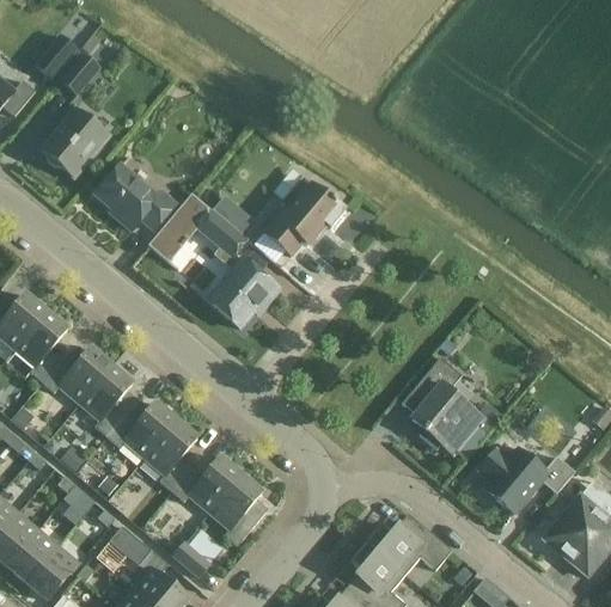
[(48,50),(35,66),(53,80),(79,49),(61,34),(48,50)]
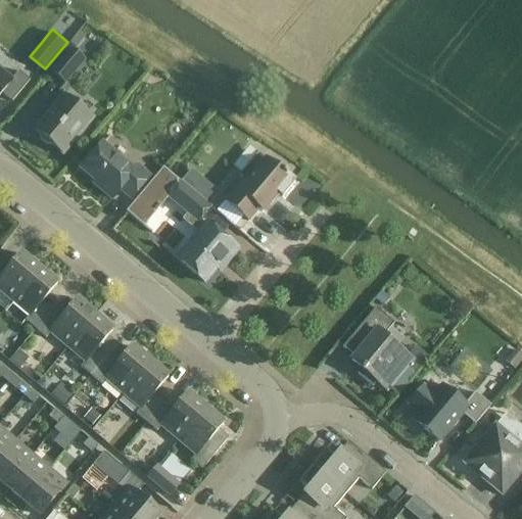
[(66,81),(85,58),(70,46),(52,68),(66,81)]
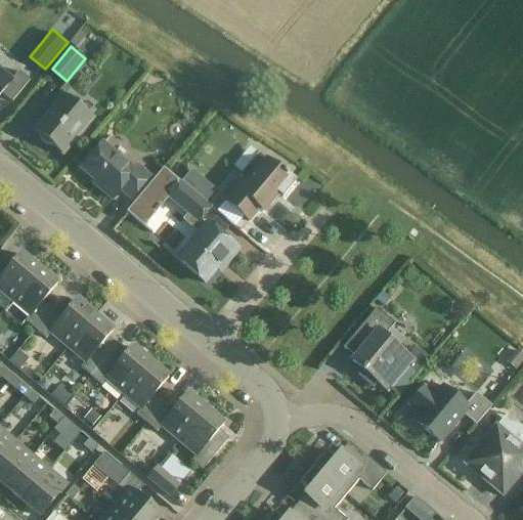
[(0,67),(0,93),(3,90),(13,99),(31,78),(19,69),(12,77),(0,67)]
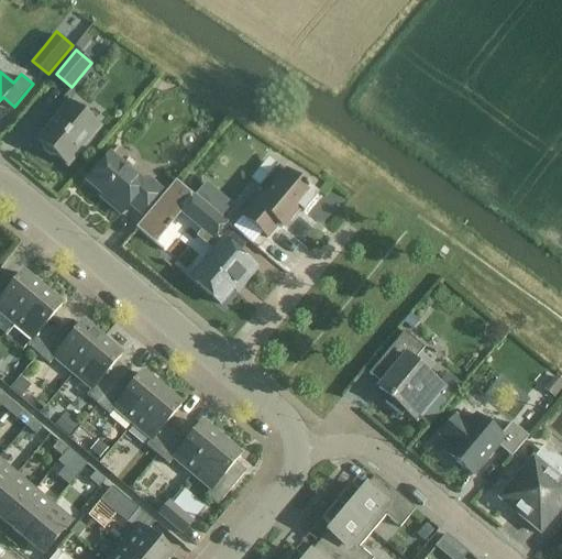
[(39,136),(68,162),(99,124),(69,100),(39,136)]
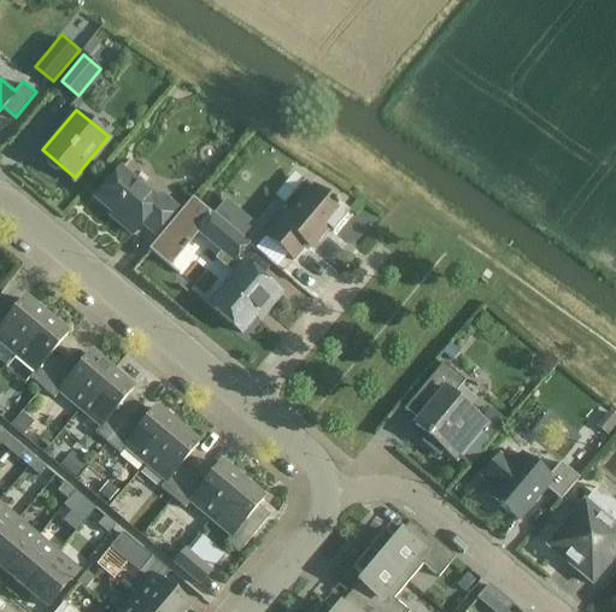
[(122,166),(97,196),(122,217),(119,219),(134,231),(144,221),(156,231),(177,205),(163,193),(159,198),(122,166)]
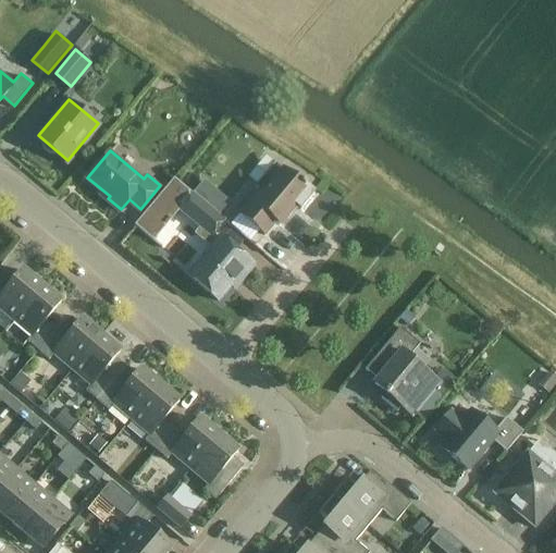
[(250,199),(241,211),(249,219),(266,233),(276,220),(280,222),(296,204),(300,207),(314,191),(298,176),(285,167),(284,168),(275,160),(256,184),(260,187),(250,199)]
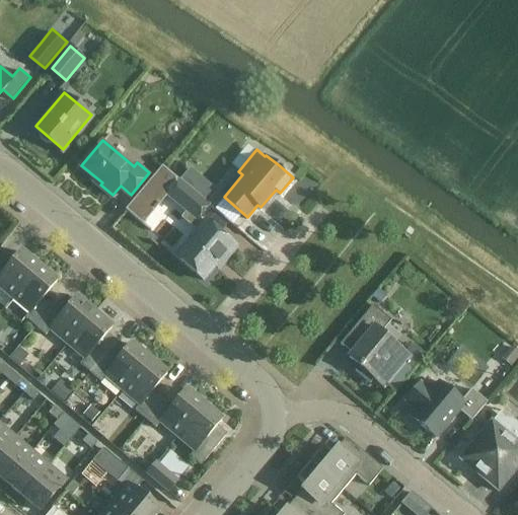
[(162,164),(126,208),(143,222),(179,178),(162,164)]
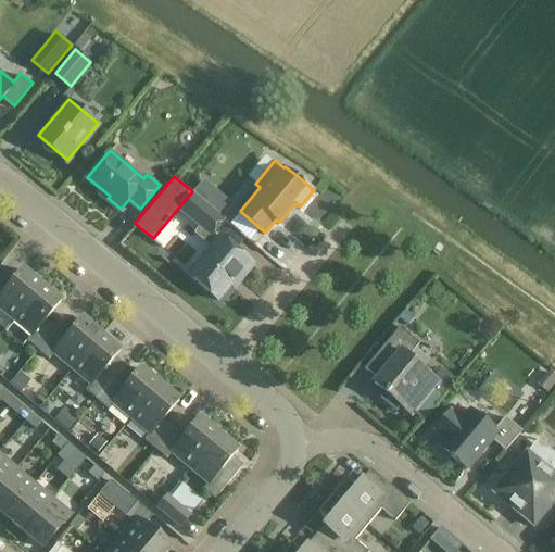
[(211,233),(213,229),(224,217),(193,191),(180,208),(201,224),(211,233)]
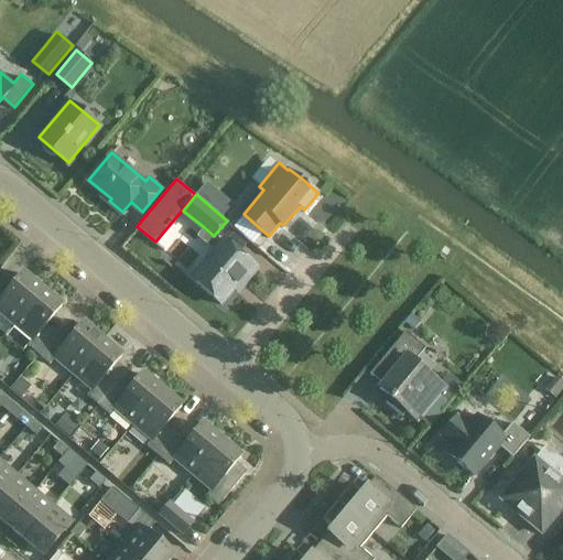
[(223,238),(216,233),(214,236),(204,227),(199,233),(217,246),(191,277),(222,302),(240,279),(244,282),(257,266),(224,238),(223,238)]
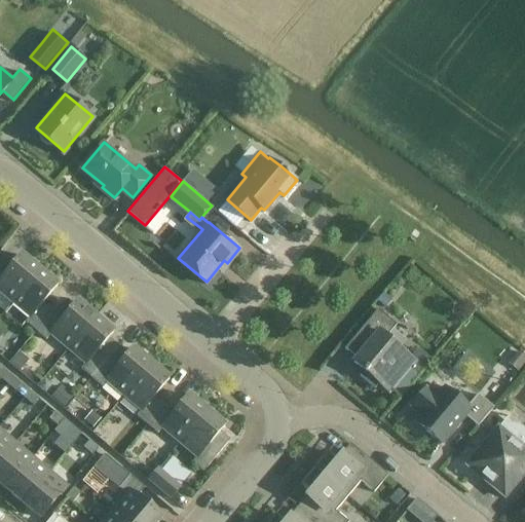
[(0,265),(0,287),(13,299),(40,268),(22,253),(6,271),(0,265)]
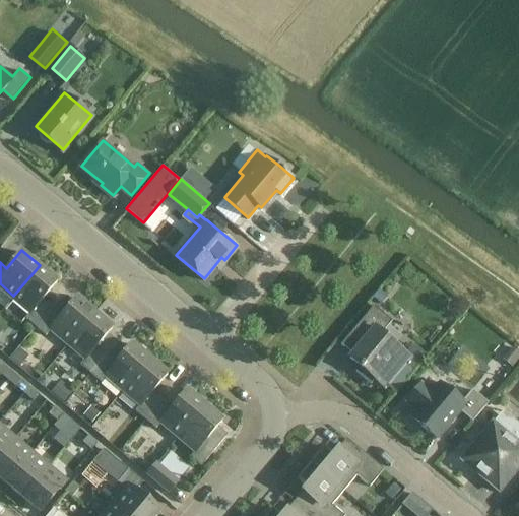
[(40,265),(13,296),(30,310),(25,316),(36,325),(52,306),(43,298),(58,279),(40,265)]
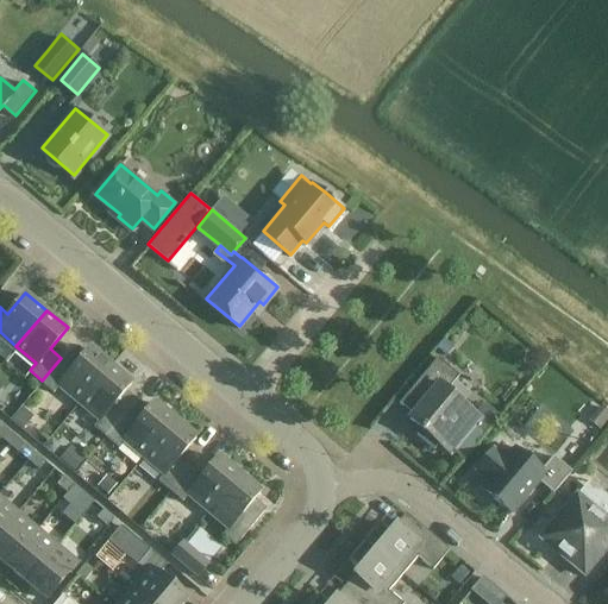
[(61,358),(42,381),(54,391),(60,383),(80,401),(111,364),(89,346),(71,367),(61,358)]
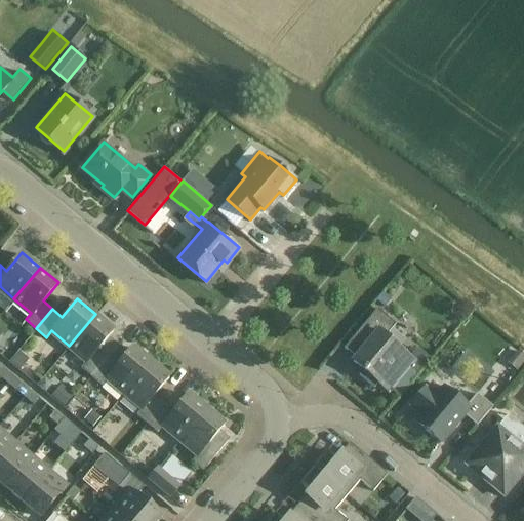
[(358,330),(345,346),(357,356),(354,359),(363,368),(360,372),(375,386),(379,381),(389,389),(392,386),(400,393),(416,374),(432,356),(418,345),(407,358),(397,350),(400,347),(386,335),(396,322),(377,307),(358,330)]
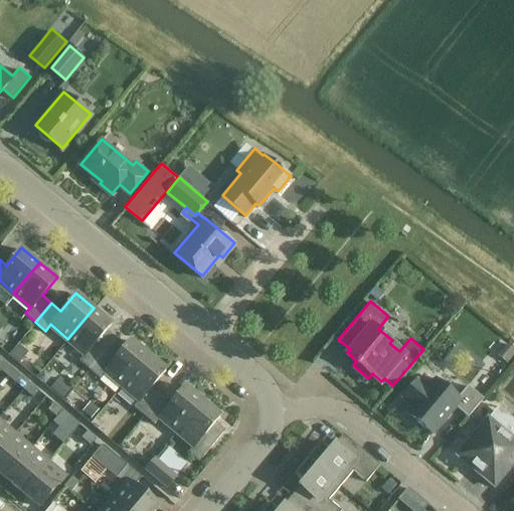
[(94,308),(67,339),(84,353),(79,359),(90,368),(115,338),(106,331),(112,323),(94,308)]
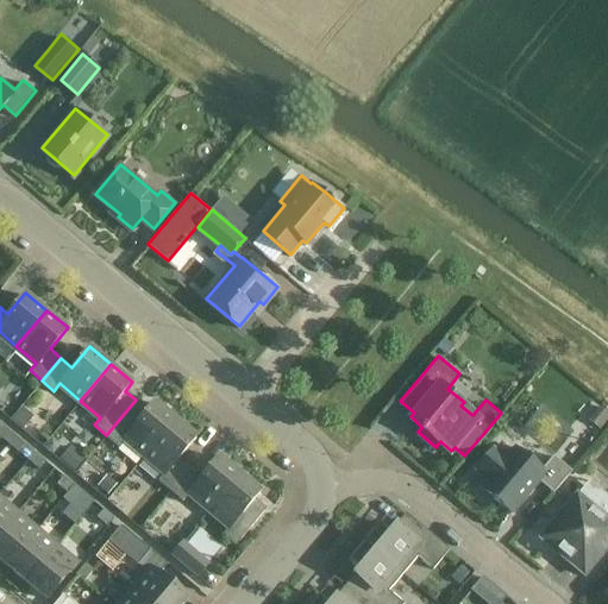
[(1,408),(12,416),(20,406),(10,397),(1,408)]
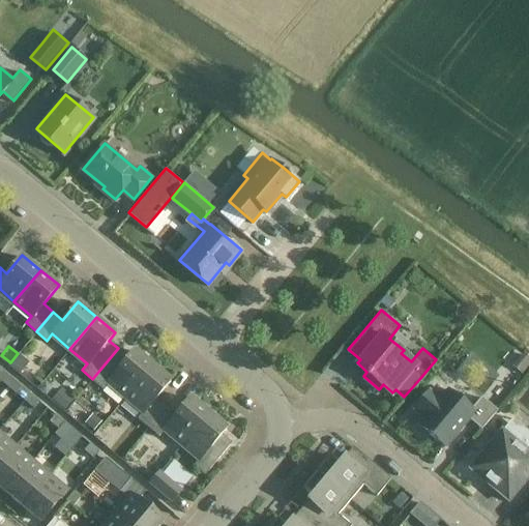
[(118,348),(92,379),(103,387),(109,381),(126,396),(152,364),(134,349),(127,356),(118,348)]
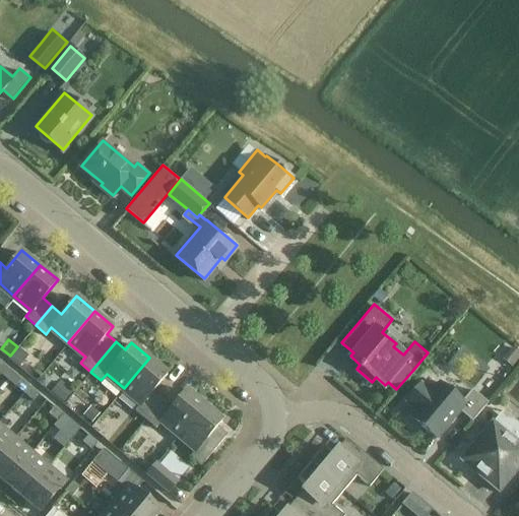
[(518,348),(514,344),(503,358),(513,367),(518,360),(518,348)]
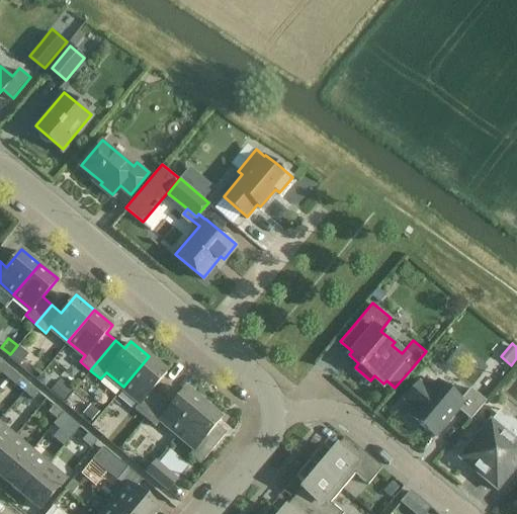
[(10,355),(21,364),(25,358),(25,350),(19,345),(10,355)]
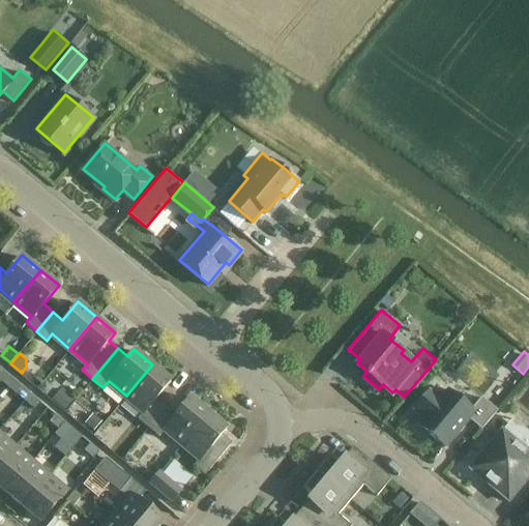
[(152,364),(126,396),(144,410),(138,417),(149,426),(165,406),(155,399),(171,380),(152,364)]
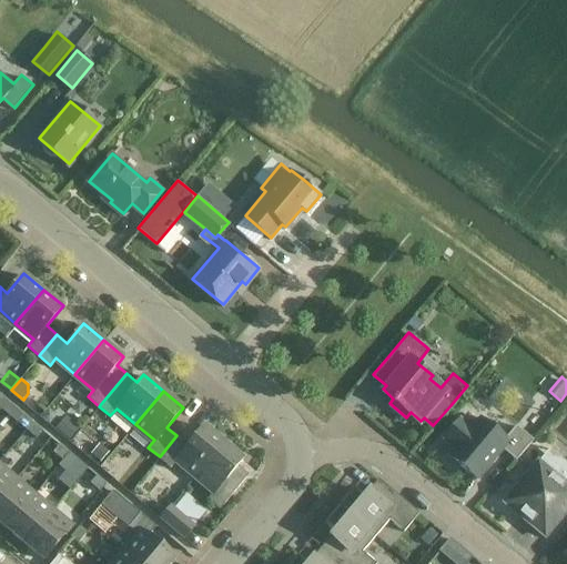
[(17,420),(27,427),(33,420),(23,412),(17,420)]
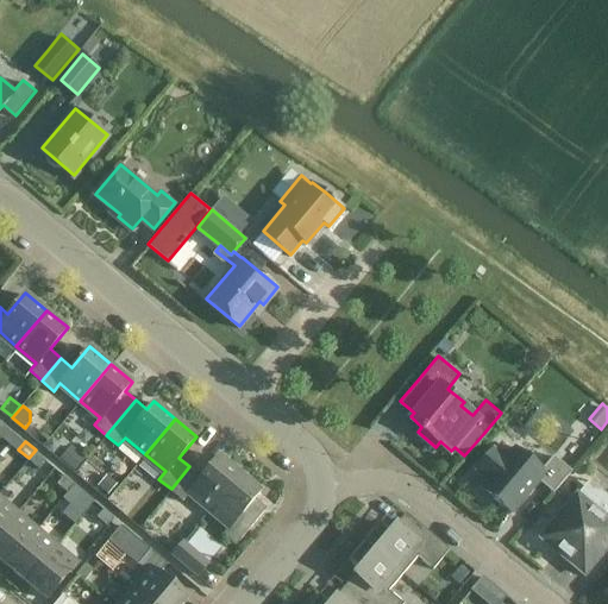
[(87,455),(71,444),(61,457),(76,469),(87,455)]
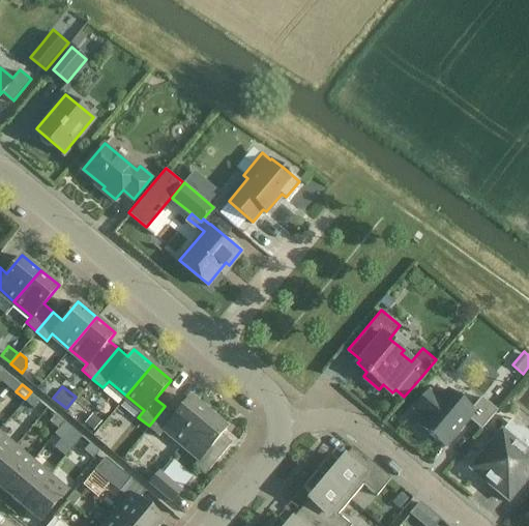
[(429,389),(428,390),(414,406),(425,416),(419,424),(445,445),(469,416),(482,428),(495,412),(498,408),(481,395),(472,406),(449,387),(440,399),(429,389)]
